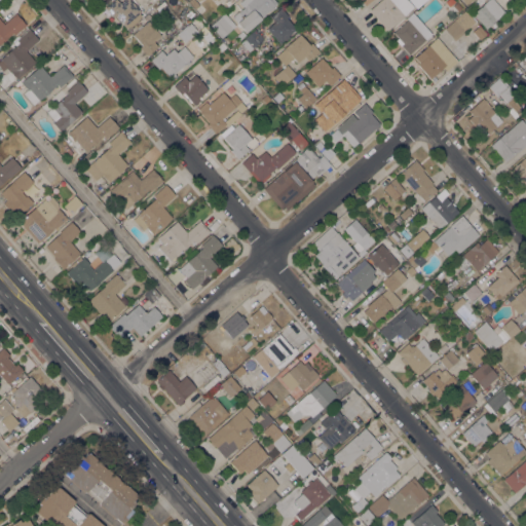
[(130,0),(141,11),(139,12),(142,16),(127,30),(115,15),(113,16),(105,7),(112,0),(116,0),(119,3),(122,0),(130,0)]
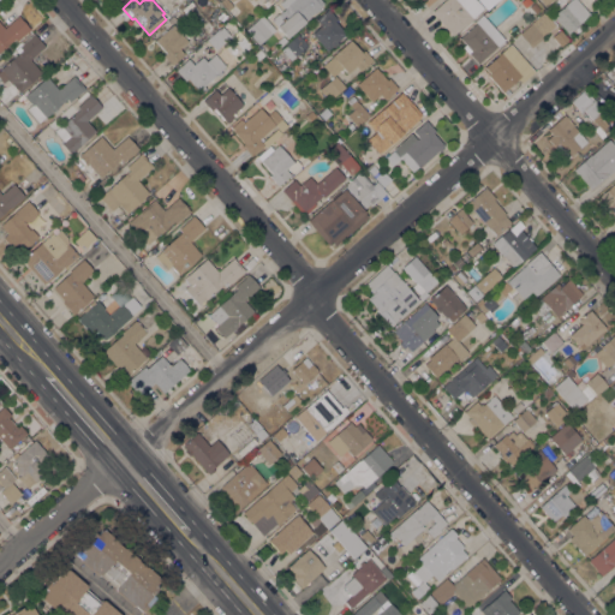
[(228,0),(233,6),(228,10),(220,1),(221,0),(228,0)]
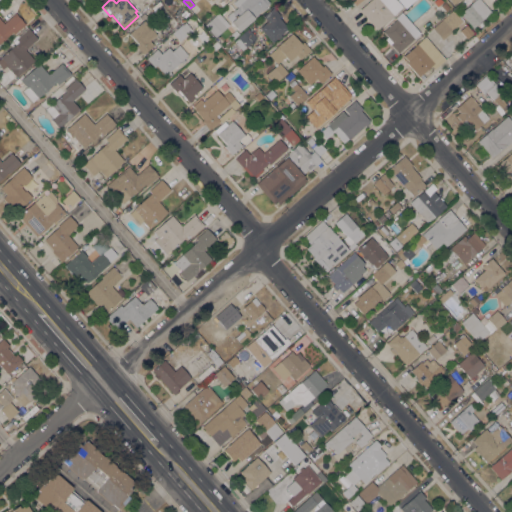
[(234,0),(267,0),(269,2),(265,6),(267,7),(264,9),(263,8),(253,17),(238,31),(230,22),(231,21),(226,15),(237,6),(233,1),(234,0)]
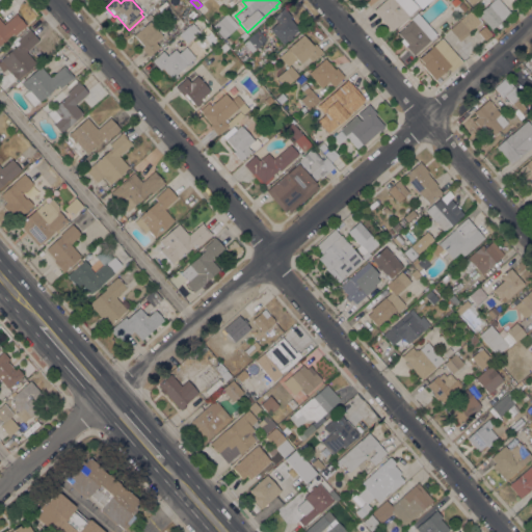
[(413,0),(415,2),(417,7),(415,9),(417,11),(410,17),(408,15),(391,30),(373,9),(383,0),(413,0)]
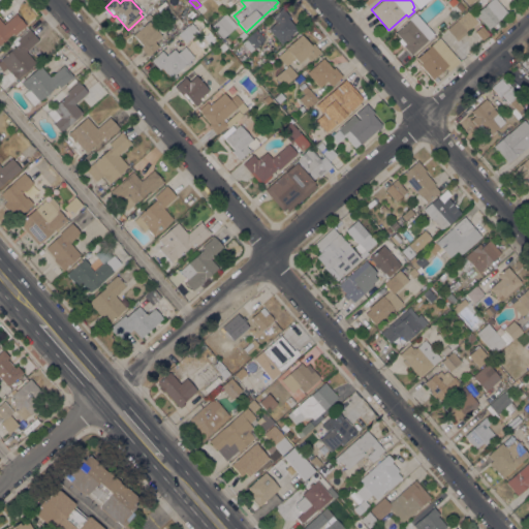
[(427,0),(418,8),(410,0),(427,0)]
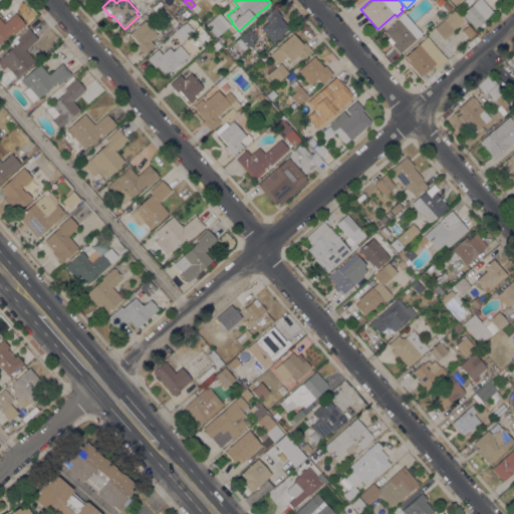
[(483,0),(493,11),(474,27),(462,12),(475,0),(483,0)]
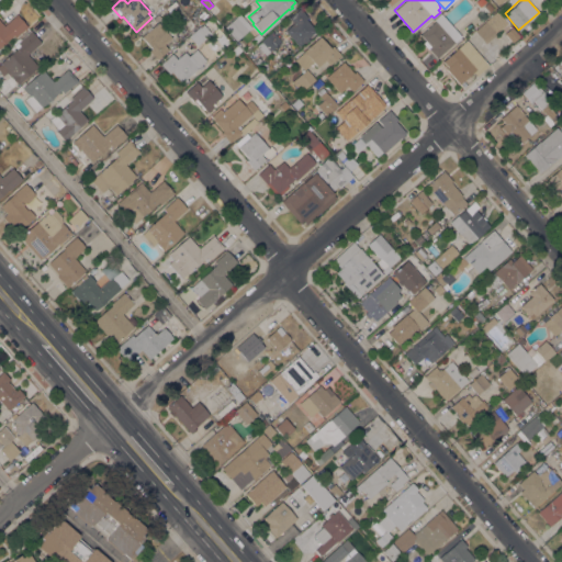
[(483,6),(489,1),(494,8),(489,12),(483,6)]
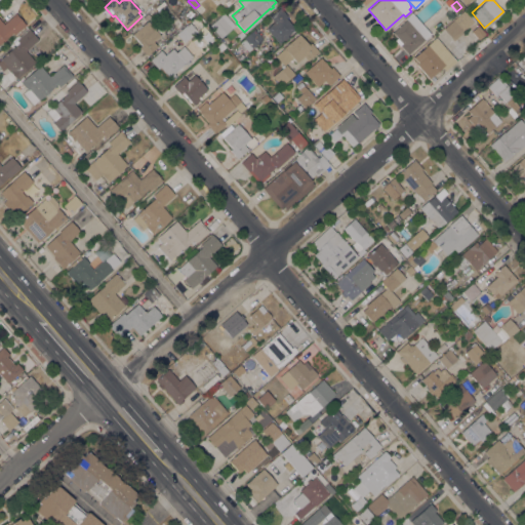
[(266,28),(274,22),(269,16),(280,7),(287,15),(285,17),(295,28),(287,35),(290,37),(286,40),(284,38),(278,43),(266,28)]
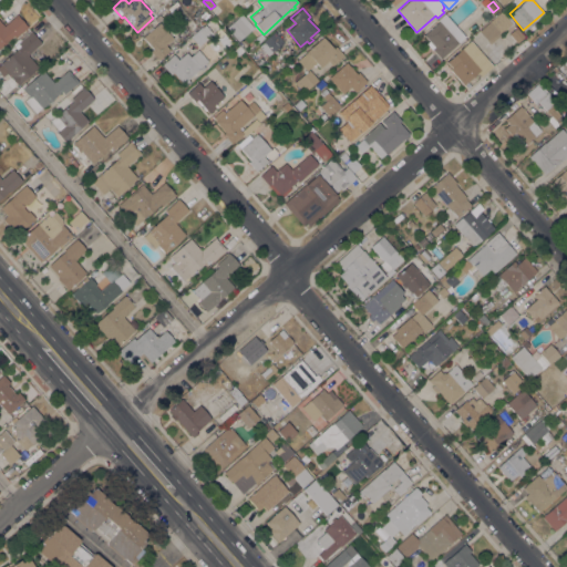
[(513,23),(490,43),(478,30),(502,10),(503,9),(514,22),(513,23)]
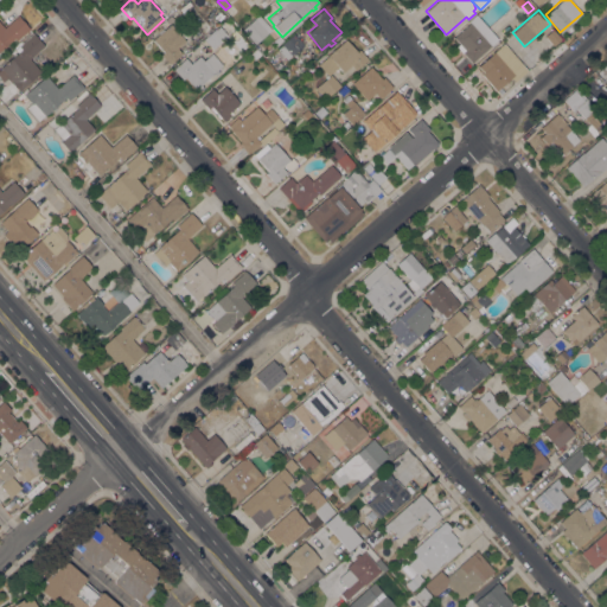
[(224,18),(218,21),(213,16),(219,12),(224,18)]
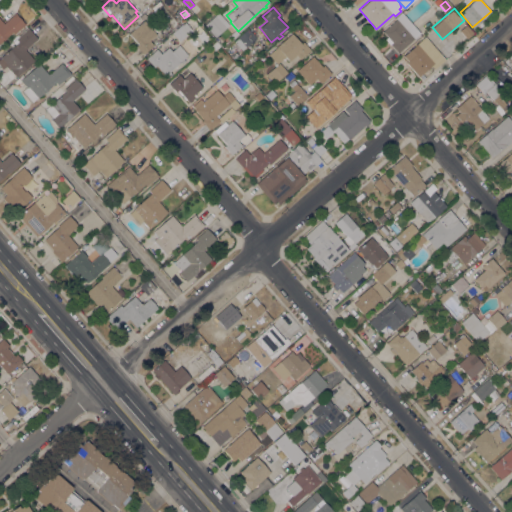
[(0,19),(3,23),(15,12),(25,23),(14,34),(12,31),(8,35),(8,36),(5,39),(4,38),(0,41),(0,19)]
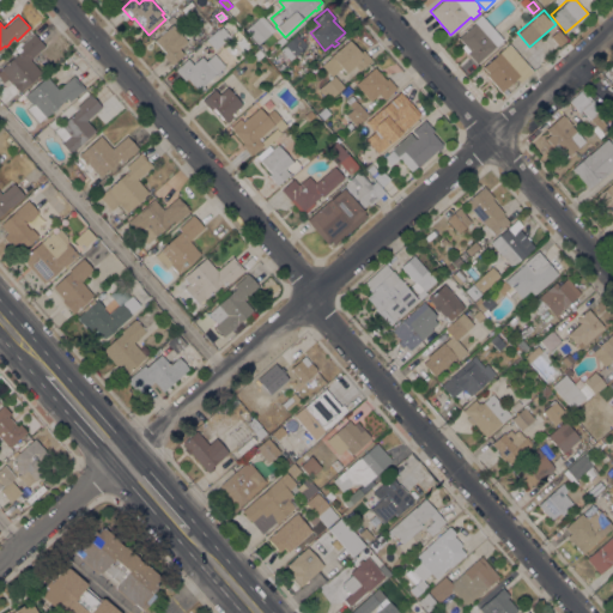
[(258,44),(244,29),(261,14),(274,30),(271,32),(258,44)]
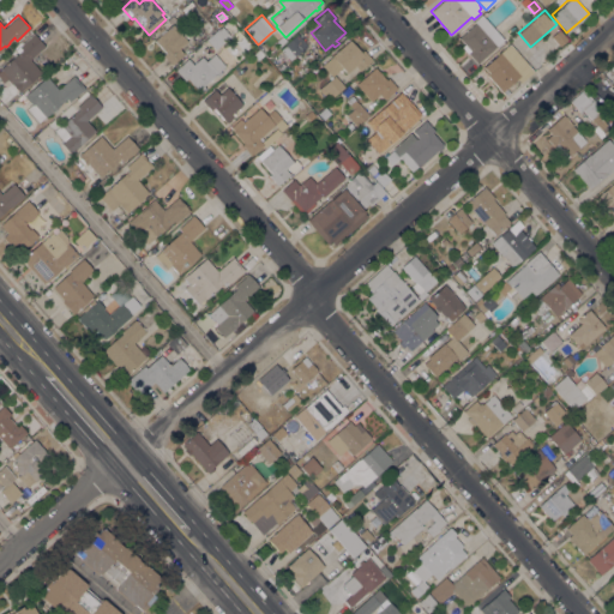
[(501,41),(476,62),(462,46),(464,43),(458,37),(475,23),(482,30),(488,24),(488,25),(501,41)]
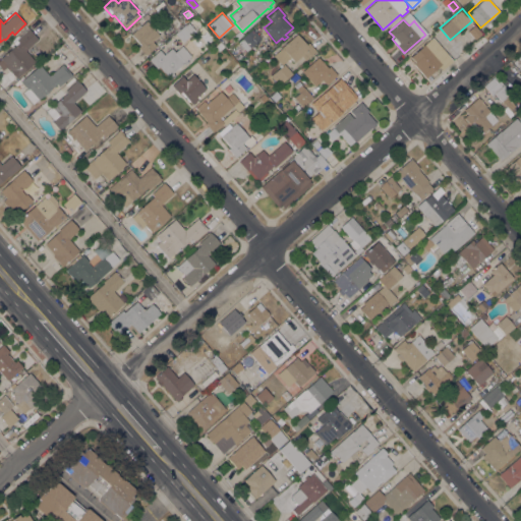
[(136,29),(133,25),(137,21),(140,25),(147,20),(159,35),(152,41),(156,45),(145,55),(137,46),(140,44),(130,34),(136,29)]
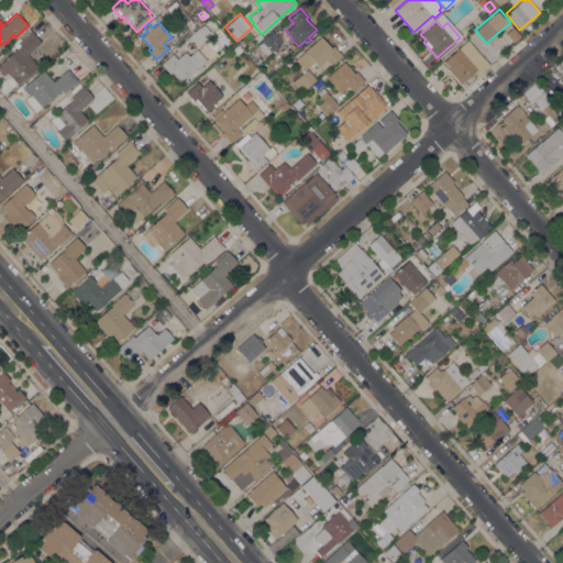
[(197,45),(189,36),(203,23),(211,32),(208,35),(197,45)]
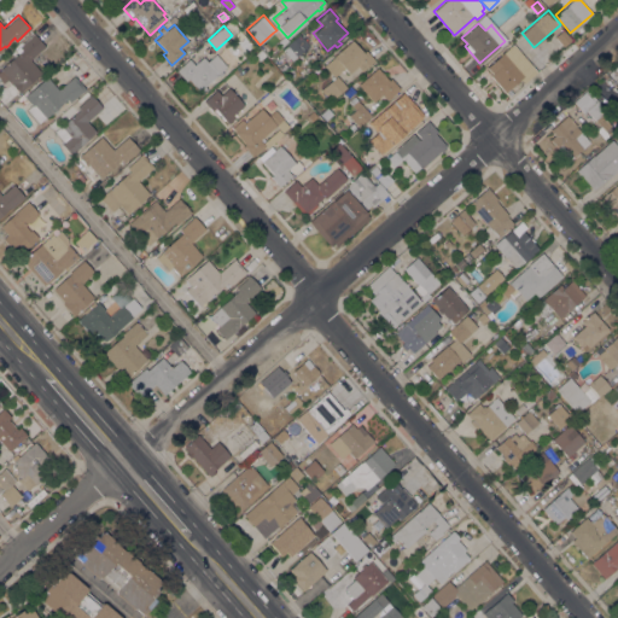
[(22,89),(19,93),(7,80),(3,83),(0,80),(0,69),(1,69),(0,68),(22,50),(19,46),(30,36),(30,35),(34,33),(45,46),(30,59),(41,73),(22,89)]
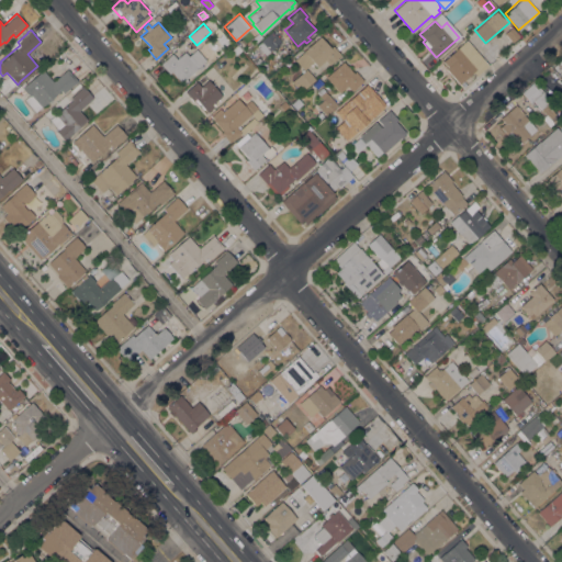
[(271,31),(281,41),(266,55),(256,44),(271,31)]
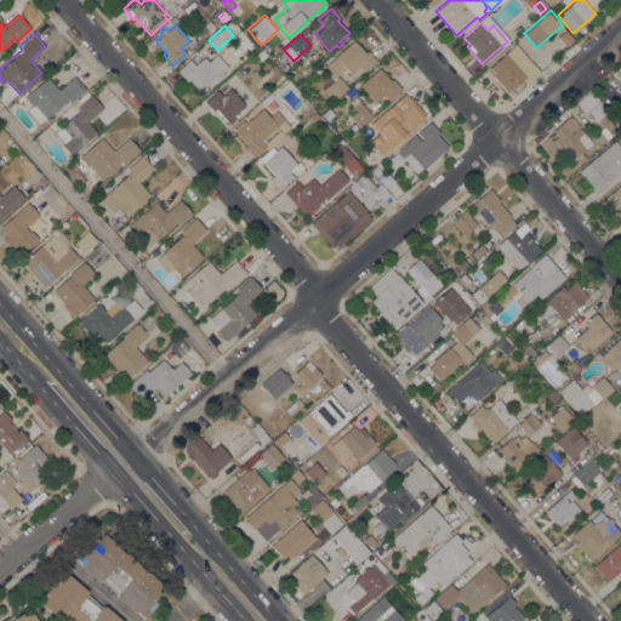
[(353,39),(364,52),(368,50),(376,60),(363,70),(359,66),(351,73),(346,68),(335,77),(325,66),(336,56),(335,56),(353,39)]
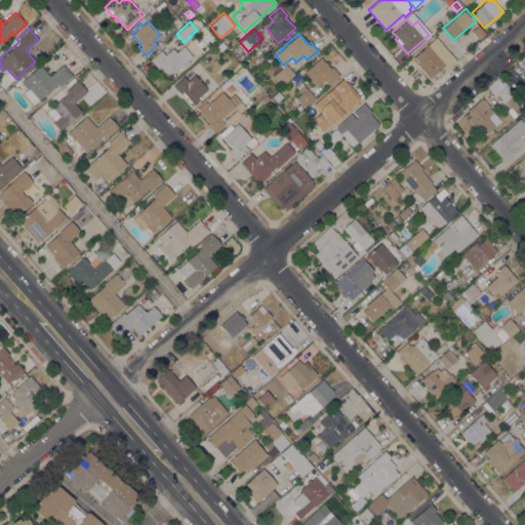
[(456,59),(444,71),(441,67),(433,75),(436,79),(432,82),(415,64),(417,63),(413,56),(436,37),(456,59)]
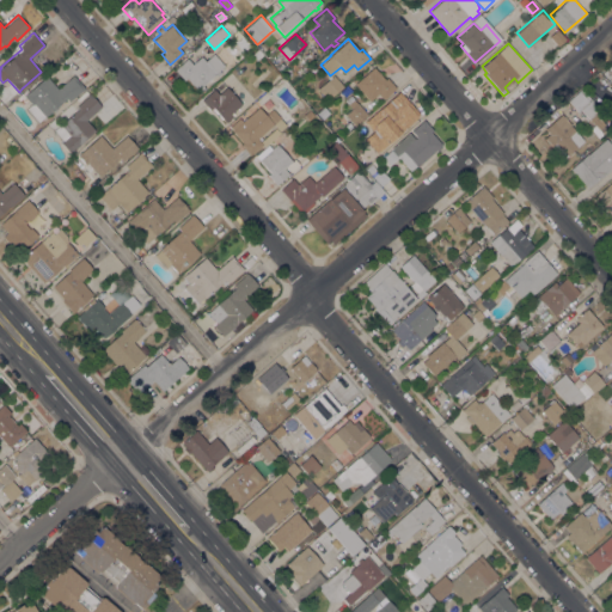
[(257,49),(262,55),(257,59),(252,54),(257,49)]
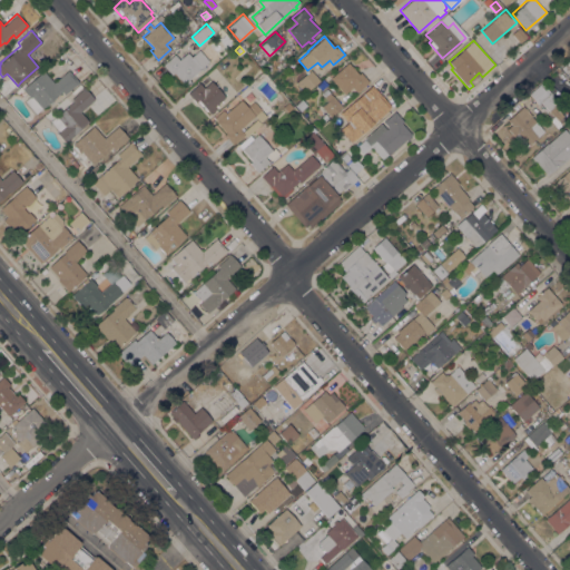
[(188,79),(192,82),(186,87),(174,72),(172,75),(163,65),(174,53),(179,59),(187,52),(190,57),(199,49),(209,60),(188,79)]
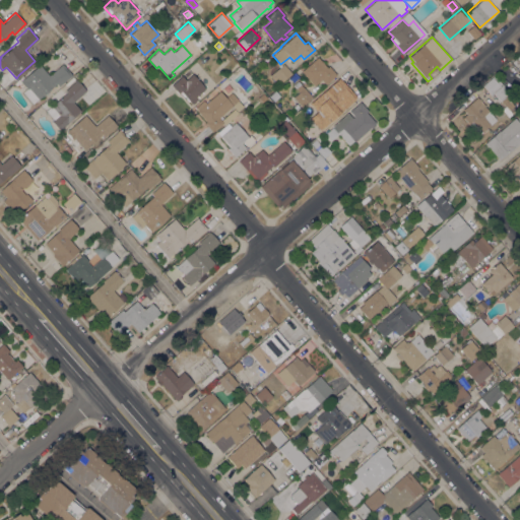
[(317,56),(326,67),(328,65),(336,74),(325,84),(321,79),(314,85),(301,71),(317,56)]
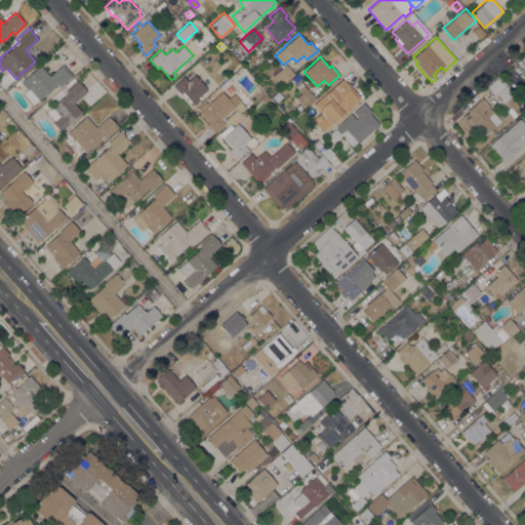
[(63,64),(73,75),(70,78),(59,86),(56,84),(33,105),(23,92),(27,89),(25,85),(19,90),(14,84),(19,80),(21,81),(40,65),(49,76),(63,64)]
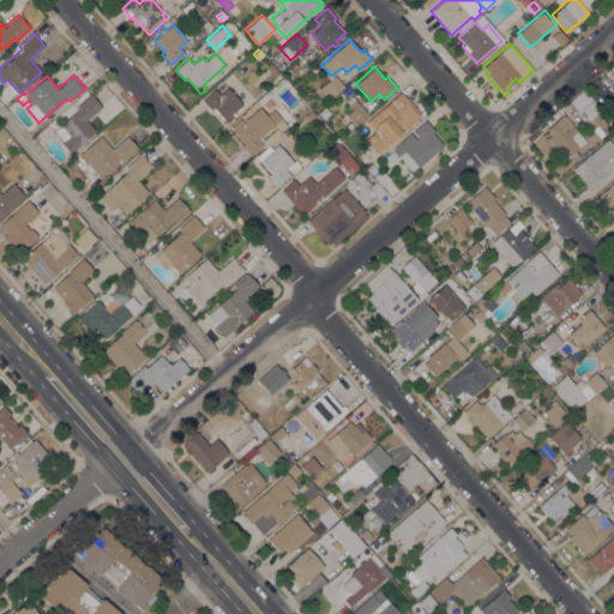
[(333,74),(344,86),(331,97),(327,91),(324,95),(318,89),(333,74)]
